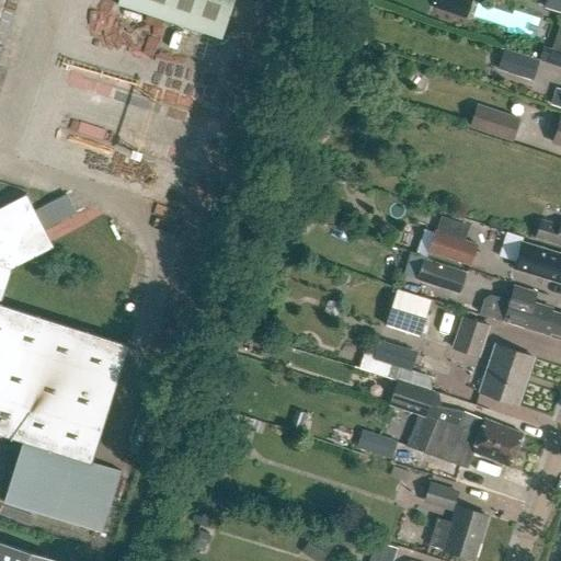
[(118,0),(116,6),(221,39),(233,0),(118,0)]
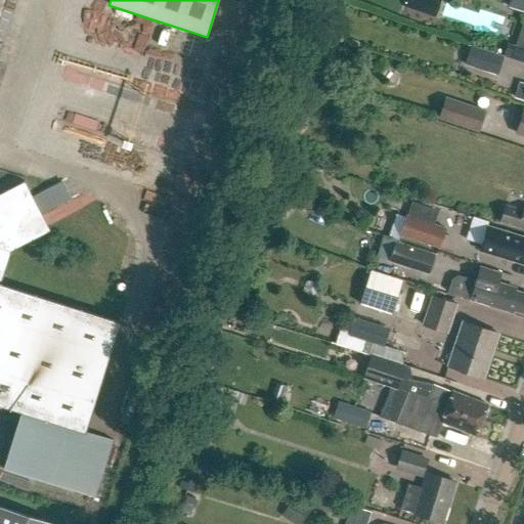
[(445,2),(438,0),(425,0),(423,11),(441,16),(445,2)]
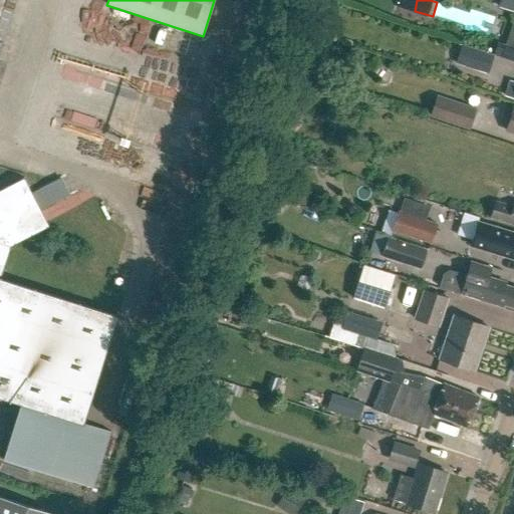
[(513,0),(501,0),(499,8),(513,13),(513,0)]
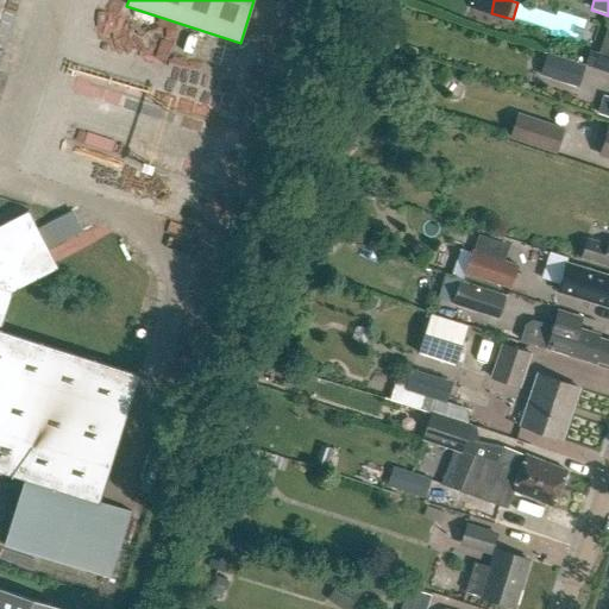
[(388,42),(390,32),(378,30),(377,41),(388,42)]
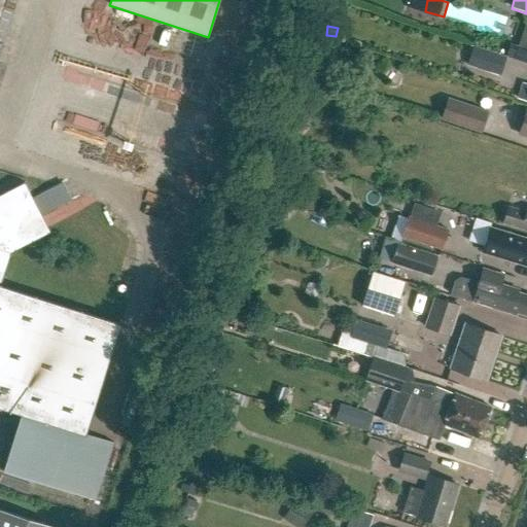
[(506,58),(473,46),(467,67),(499,77),(506,58)]
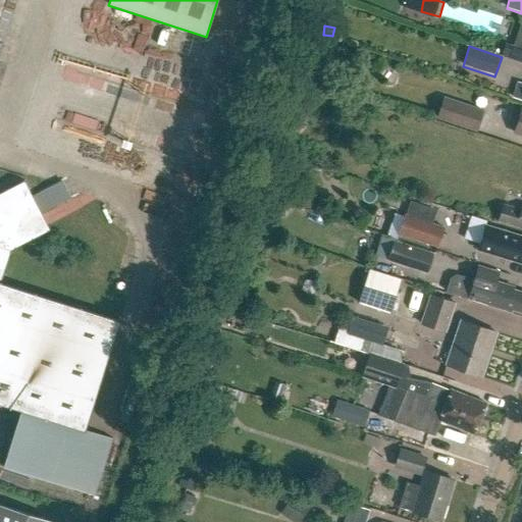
[(521,63),(521,51),(513,49),(509,59),(521,63)]
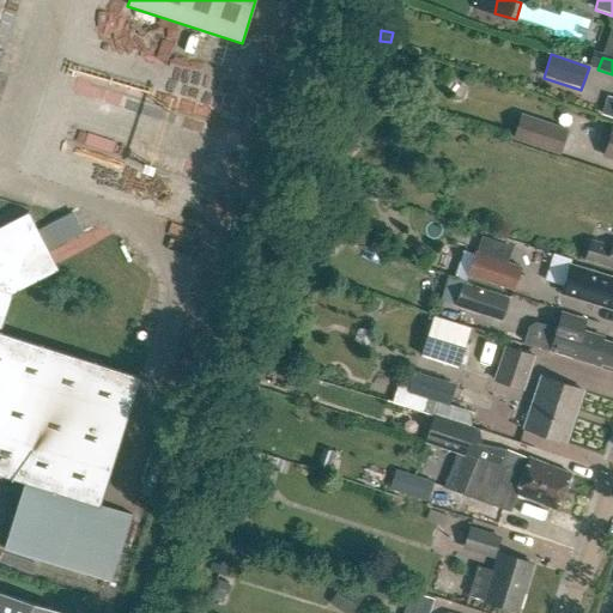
[(612,98),(608,97),(602,116),(612,120),(612,98)]
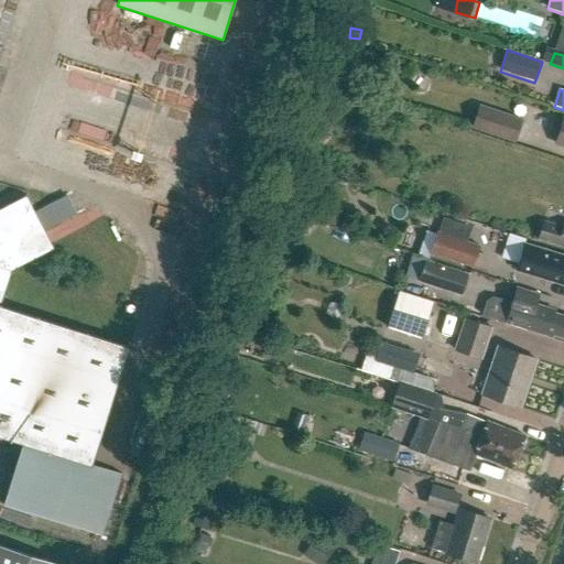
[(514,141),(522,120),(480,107),(473,128),(514,141)]
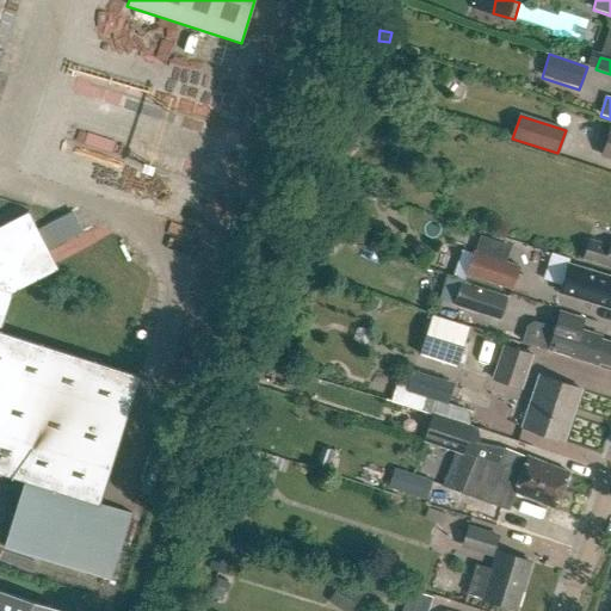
[(0,474),(24,482),(2,548),(110,580),(130,513),(98,503),(140,376),(0,332),(12,294),(56,271),(26,214),(0,227),(0,474)]
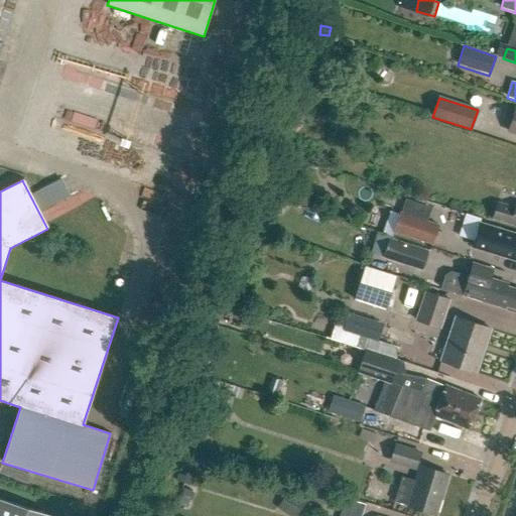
[(515,204),(515,208),(497,203),(492,219),(515,226),(515,204)]
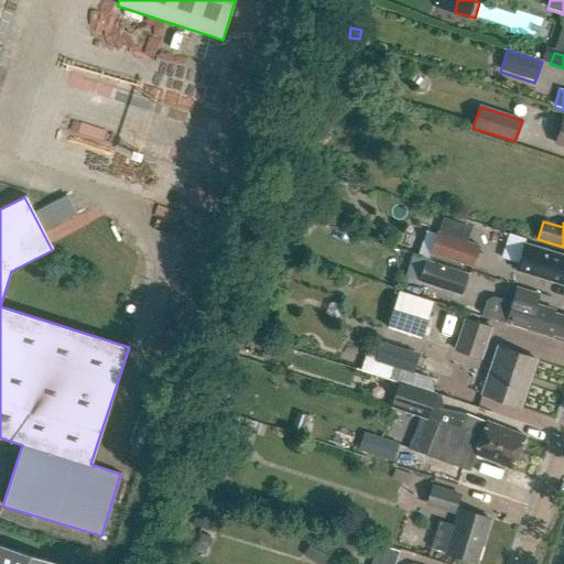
[(438,234),(431,255),(473,268),(480,247),(438,234)]
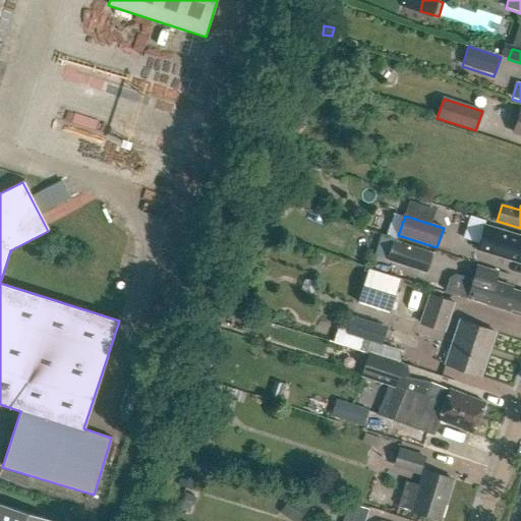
[(520,236),(511,234),(504,232),(503,235),(483,229),(477,249),(504,258),(507,259),(508,262),(515,262),(520,264),(520,236)]
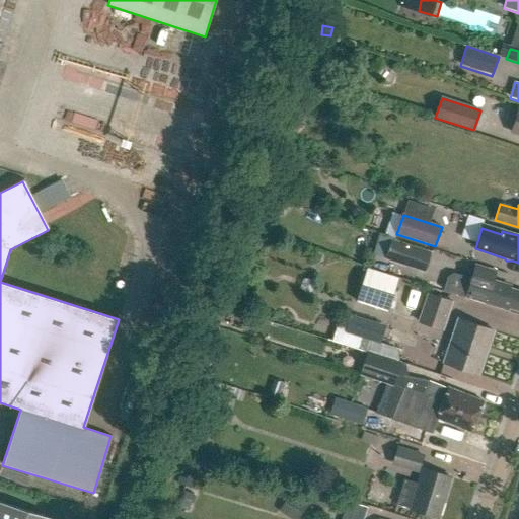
[(384,260),(425,273),(431,252),(391,239),(384,260)]
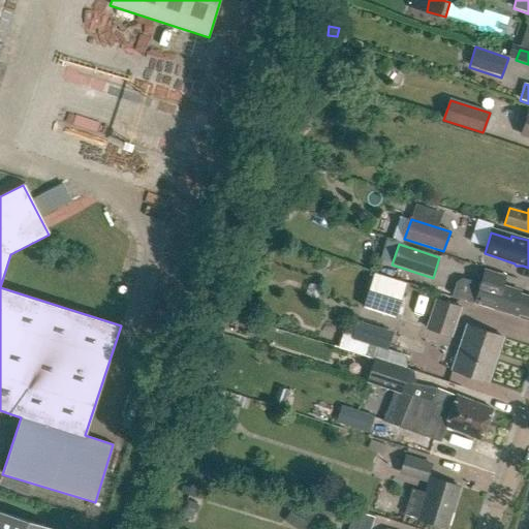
[(395,318),(406,283),(374,273),(363,307),(395,318)]
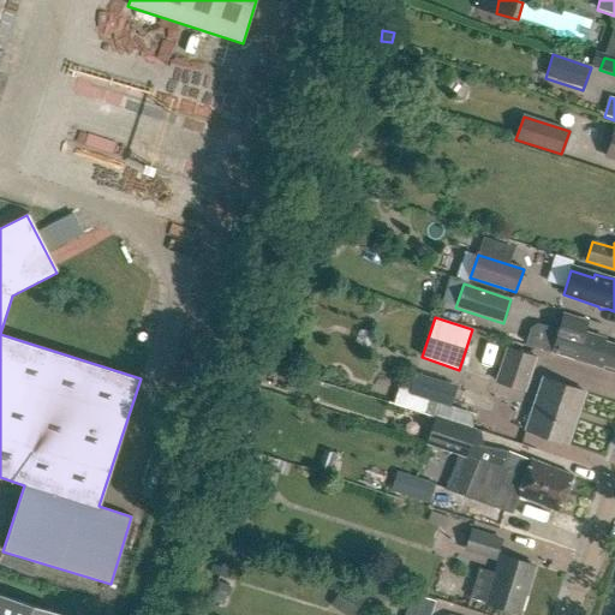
[(532,330),(527,345),(602,369),(603,365),(614,369),(614,345),(604,342),(605,339),(584,333),(583,339),(559,332),(538,327),(532,330)]
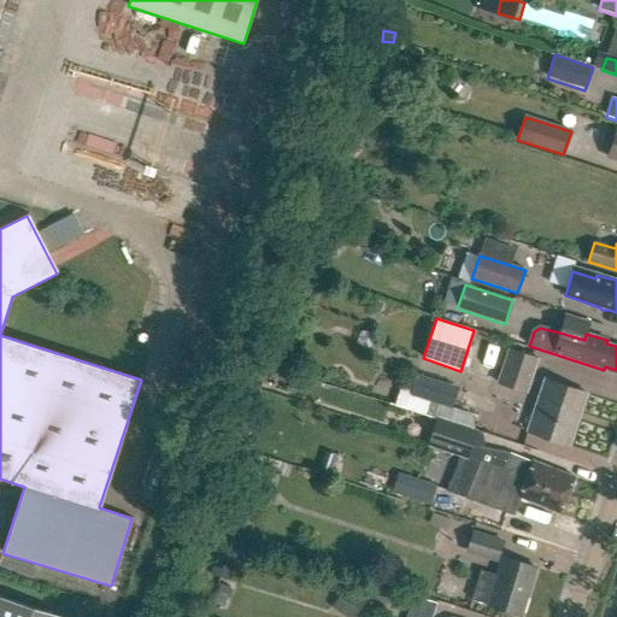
[(527,394),(540,357),(509,347),(497,385),(527,394)]
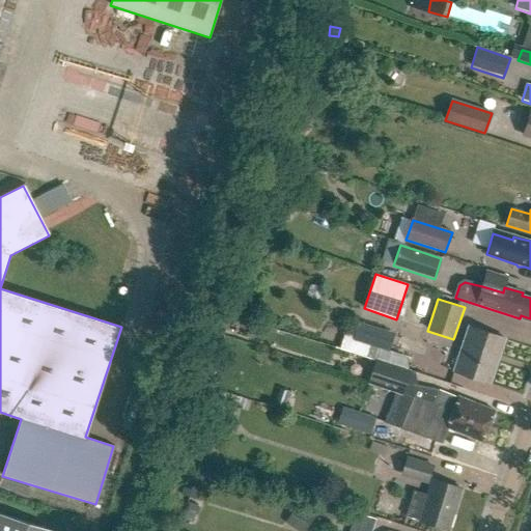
[(363,357),(367,345),(388,352),(394,334),(368,326),(369,323),(361,319),(360,323),(358,323),(348,352),(363,357)]
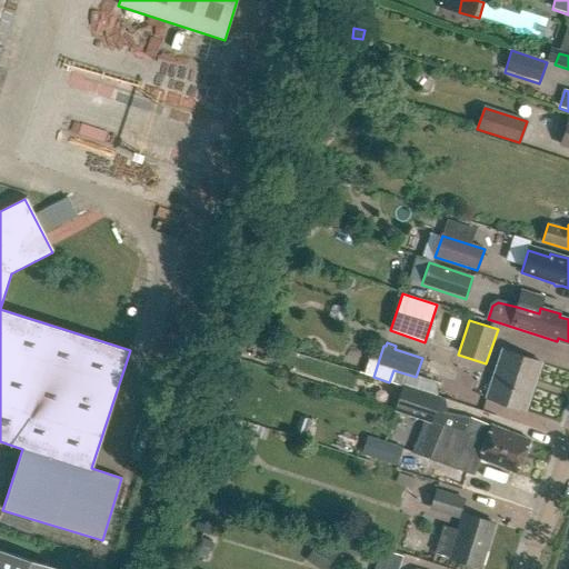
[(525,410),(541,363),(505,350),(488,398),(525,410)]
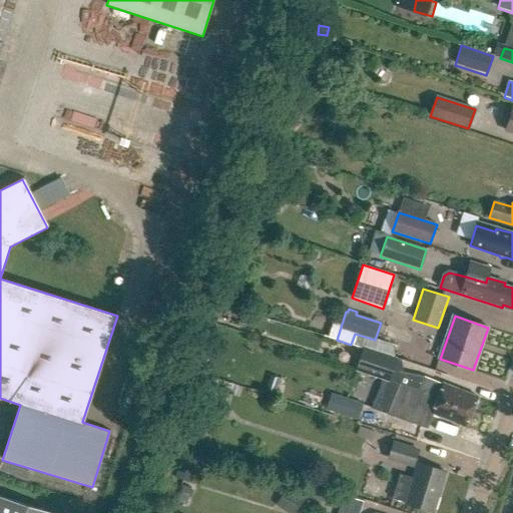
[(473,411),(478,398),(444,384),(426,377),(426,378),(404,373),(394,369),(398,359),(366,347),(358,368),(415,390),(438,397),(437,399),(453,406),(455,404),(473,411)]
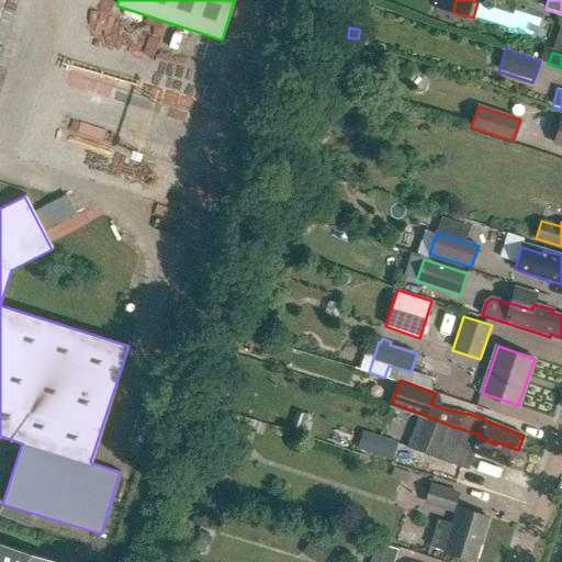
[(302,431),(306,415),(295,412),(290,428),(302,431)]
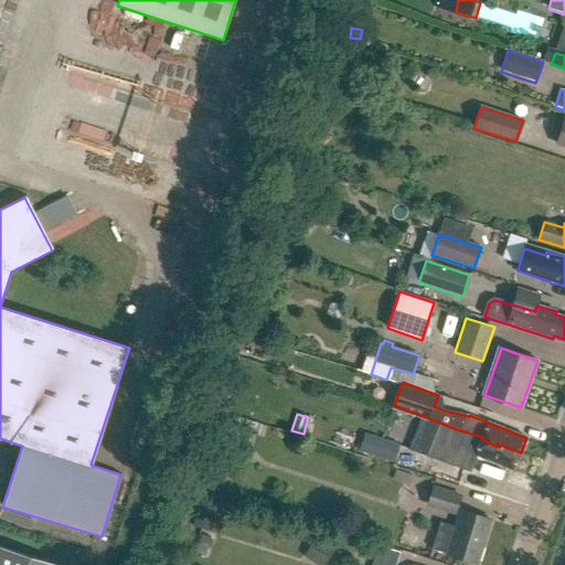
[(513,470),(521,452),(501,445),(499,447),(481,439),(482,437),(457,429),(454,437),(459,438),(457,444),(477,451),(475,455),(513,470)]
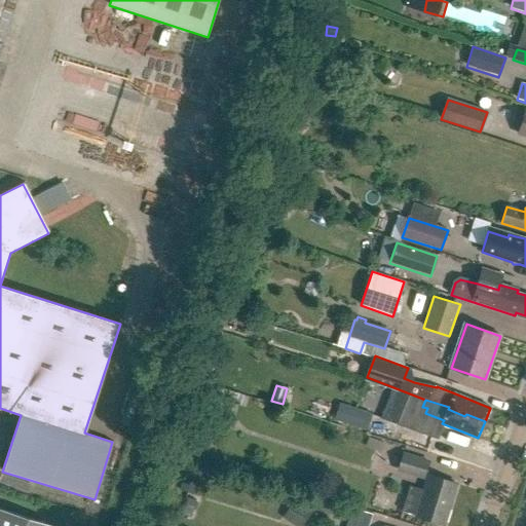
[(344,422),(348,407),(337,404),(332,418),(344,422)]
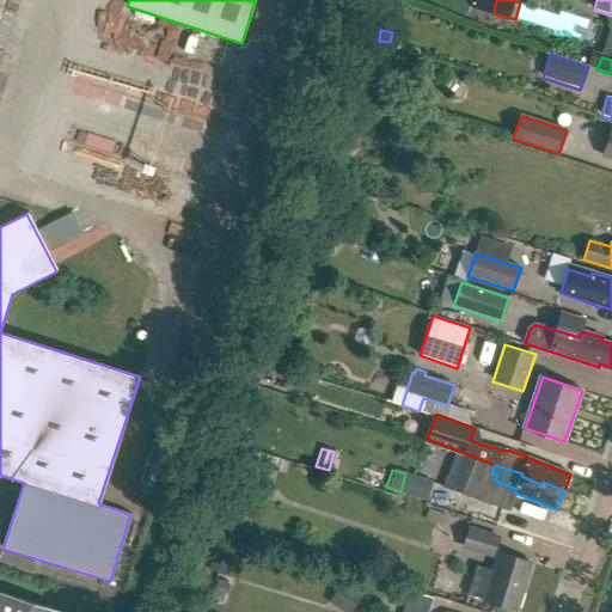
[(427,499),(432,482),(405,473),(401,491),(427,499)]
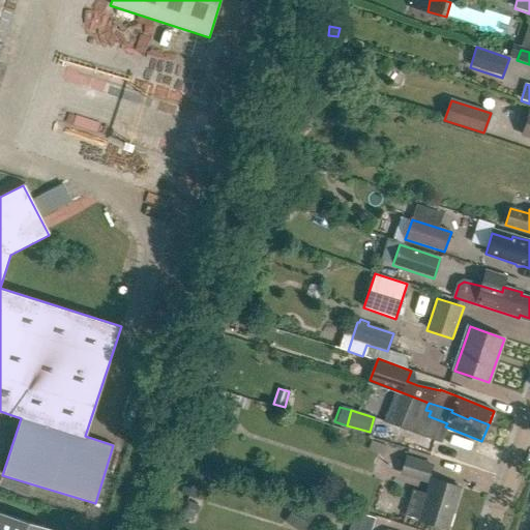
[(395,470),(402,449),(383,444),(377,465),(395,470)]
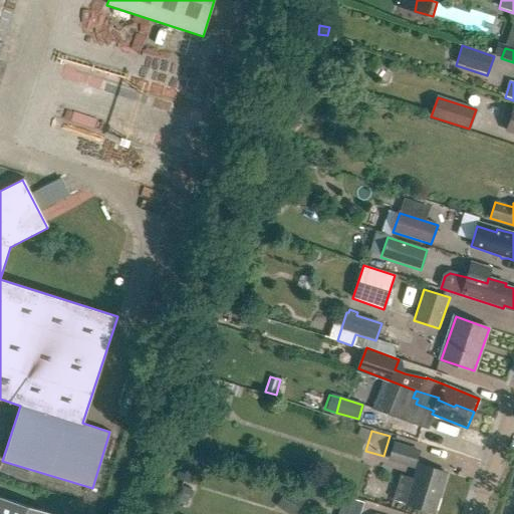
[(416,467),(421,452),(397,444),(391,459),(416,467)]
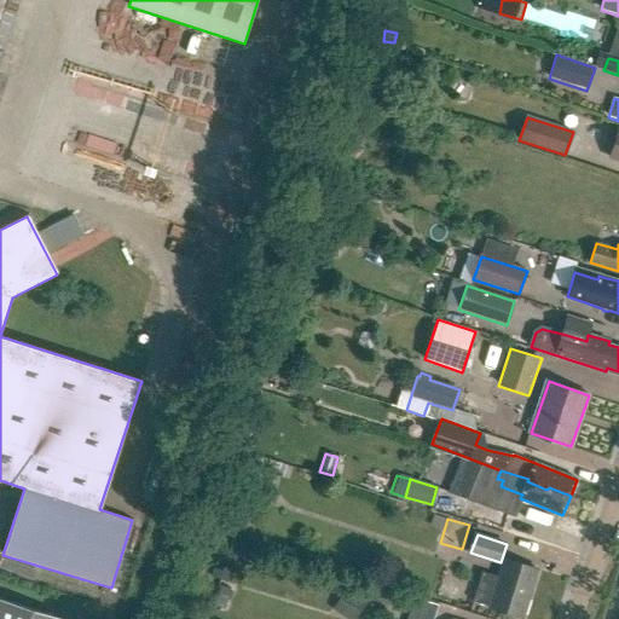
[(522,618),(538,570),(507,559),(501,577),(486,572),(475,601),(522,618)]
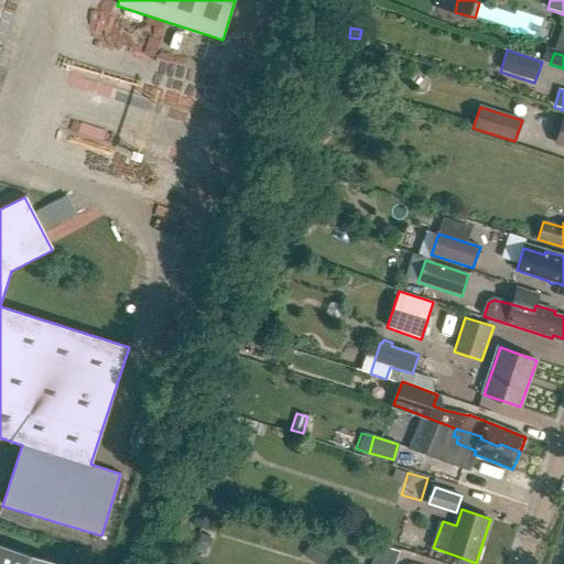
[(314,563),(324,563),(334,550),(315,538),(302,555),(314,563)]
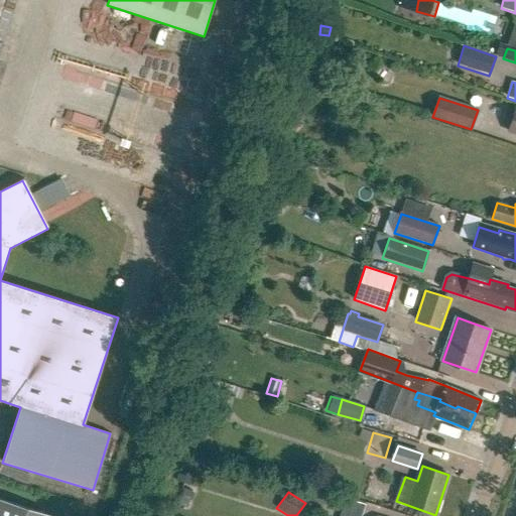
[(346,498),(340,515),(362,515),(366,505),(346,498)]
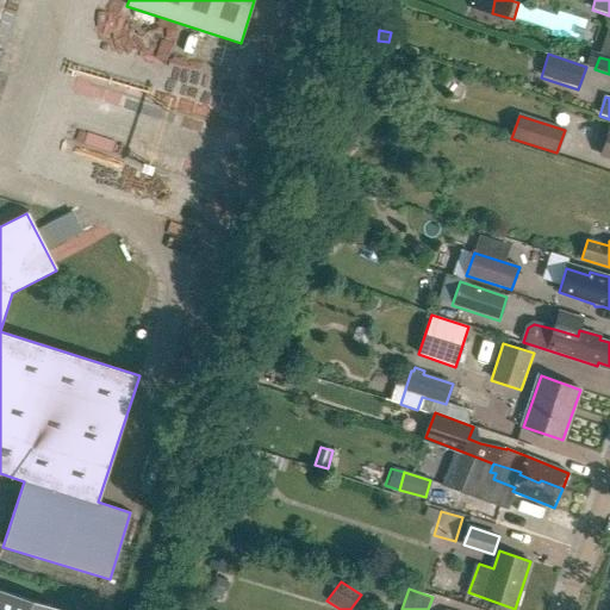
[(0,609),(58,609),(0,591),(0,609)]
